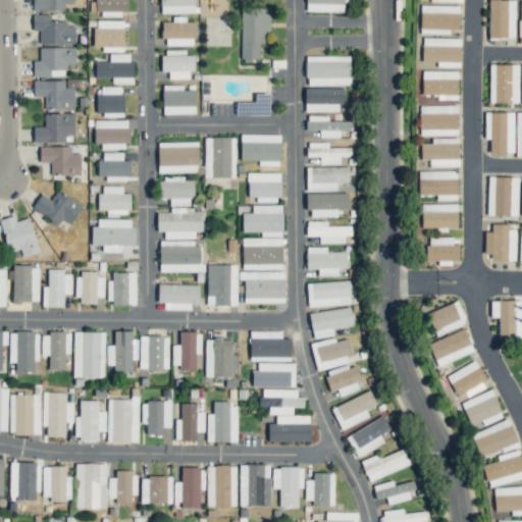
[(31,0),(32,9),(63,10),(64,3),(72,3),(72,0),(31,0)]
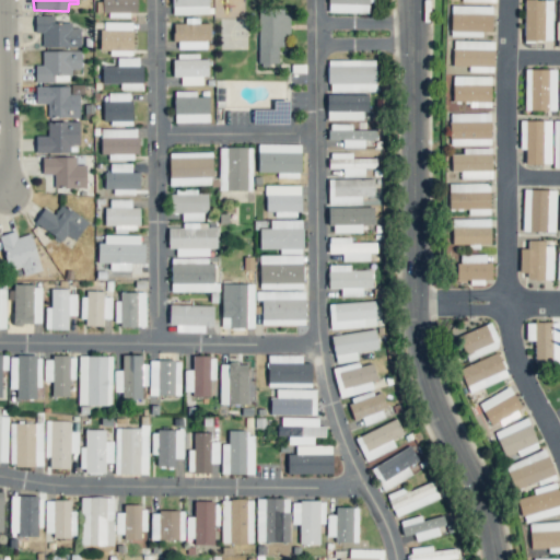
[(137,15),(136,0),(101,0),(102,15),(137,15)]
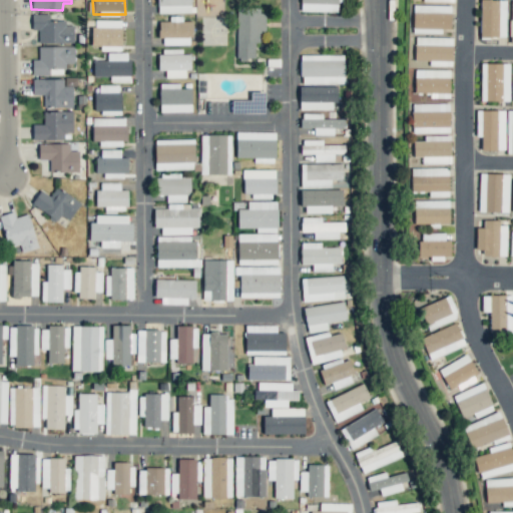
[(338,12),(338,0),(302,0),(302,11),(338,12)]
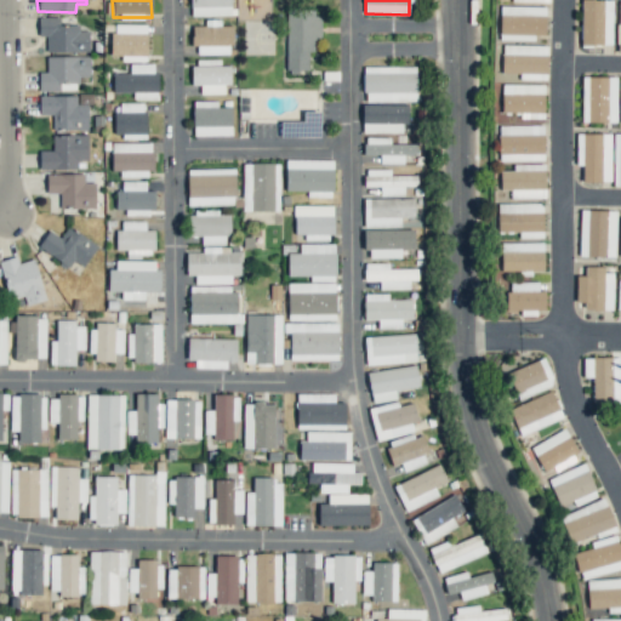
[(609,0),(580,0),(580,45),(611,45),(613,0),(609,0)]
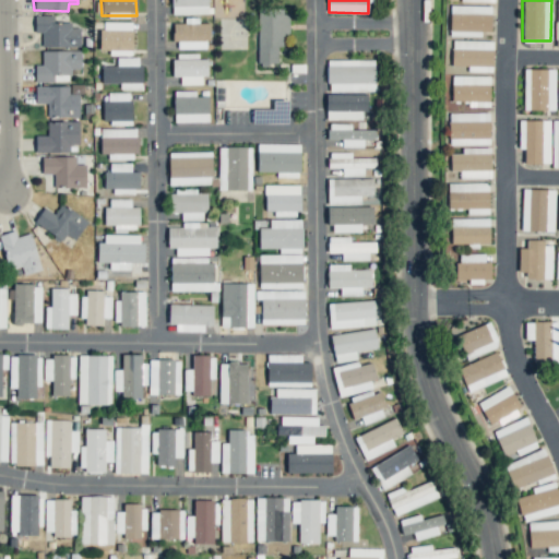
[(257,64),(277,64),(277,46),(283,46),(283,35),(289,35),(289,10),(258,10),(257,64)]
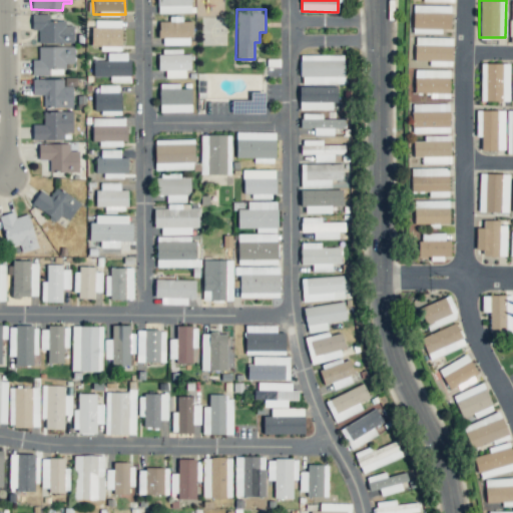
[(73,42),(73,26),(65,26),(65,20),(49,21),(49,14),(32,14),(32,30),(37,30),(38,43),(73,42)]
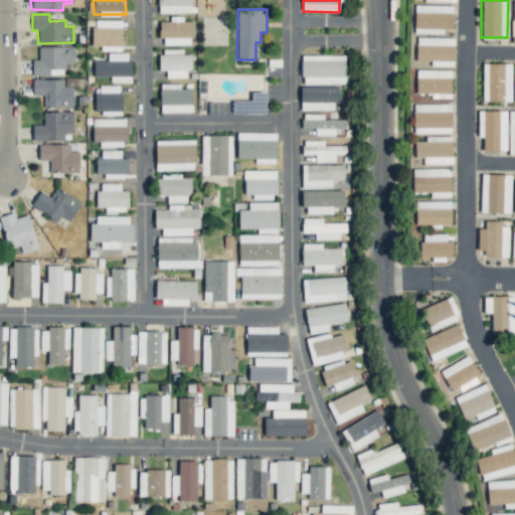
[(192,44),(192,21),(183,21),(183,16),(170,16),(170,21),(161,21),(160,44),(192,44)]
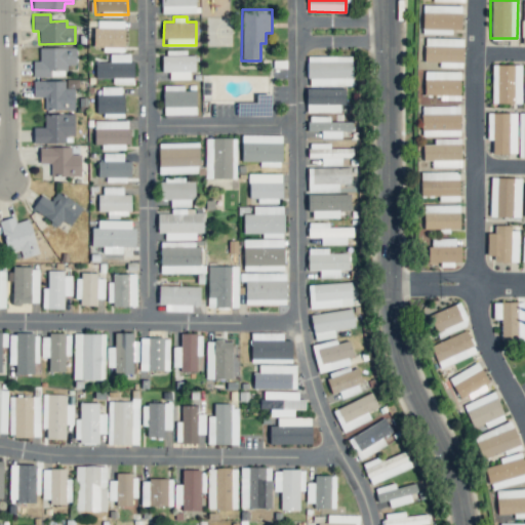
[(123,21),(94,21),(94,47),(123,47),(123,21)]
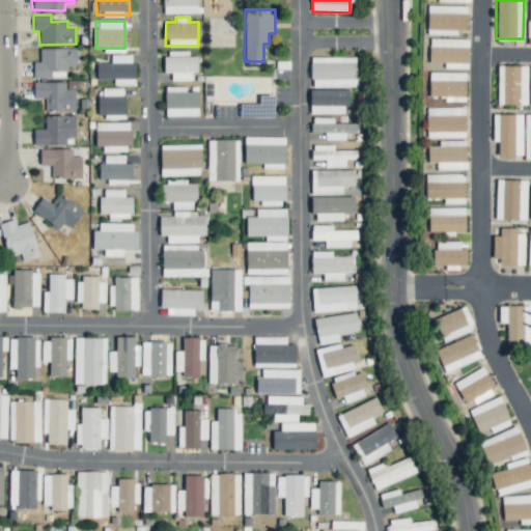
[(428,62),(445,62),(445,67),(467,68),(467,38),(429,38),(428,62)]
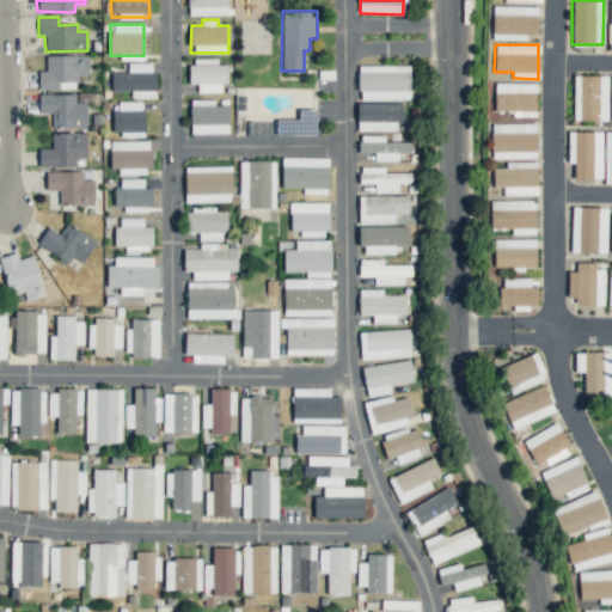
[(57,89),(57,81),(78,81),(78,75),(87,75),(87,55),(46,55),(46,71),(37,71),(37,90),(57,89)]
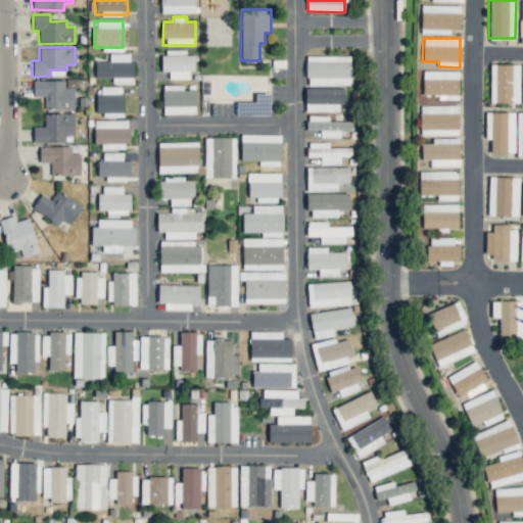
[(192,55),(186,54),(186,50),(162,50),(162,72),(169,72),(169,79),(192,79),(192,55)]
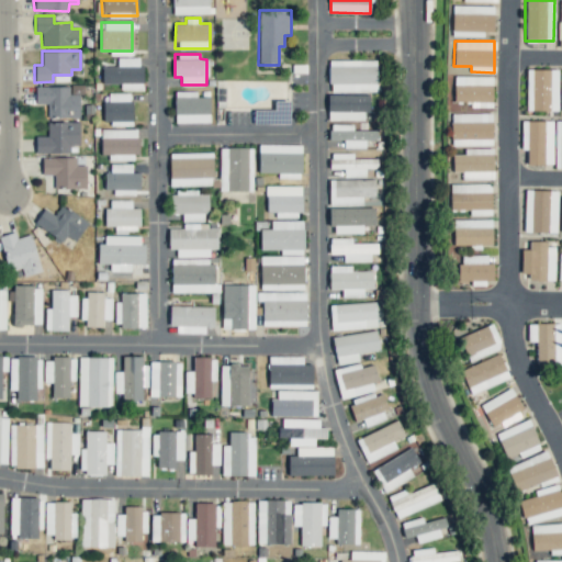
[(142,58),(117,58),(117,66),(102,66),(101,83),(120,83),(120,89),(141,89),(142,58)]
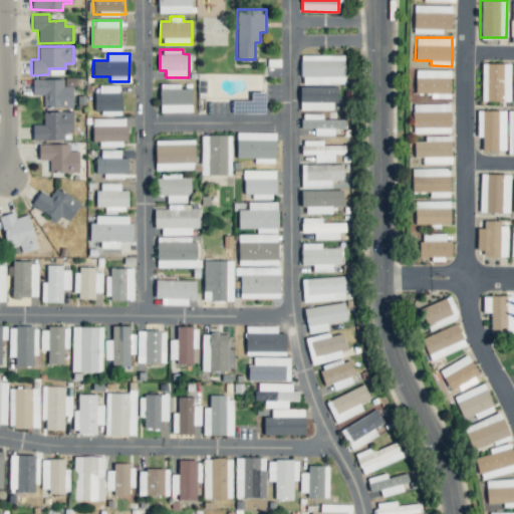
[(343,54),(300,55),(301,84),(344,83),(343,54)]
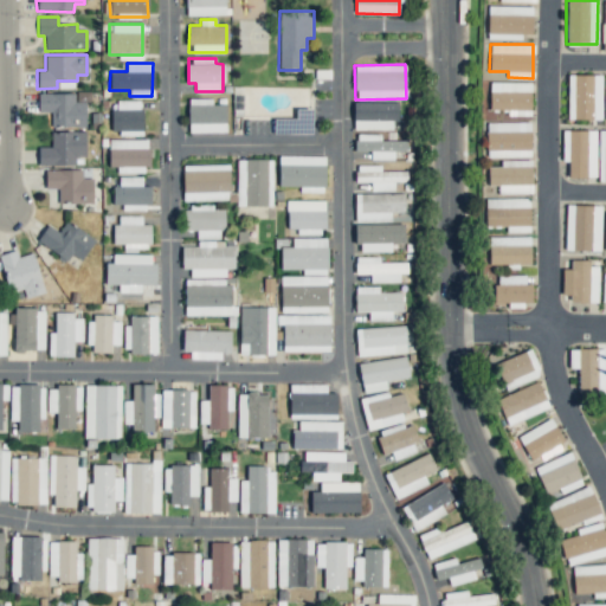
[(601,75),(568,75),(568,118),(601,120),(601,75)]
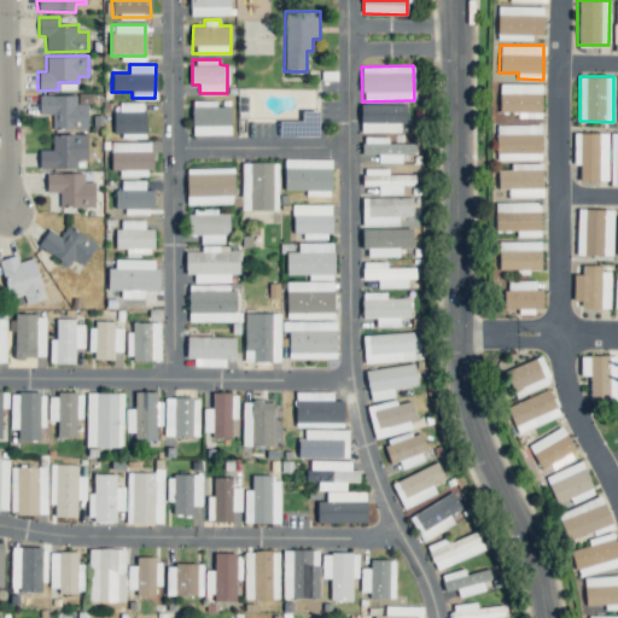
[(541,85),(500,83),(500,111),(517,112),(517,117),(541,117),(541,85)]
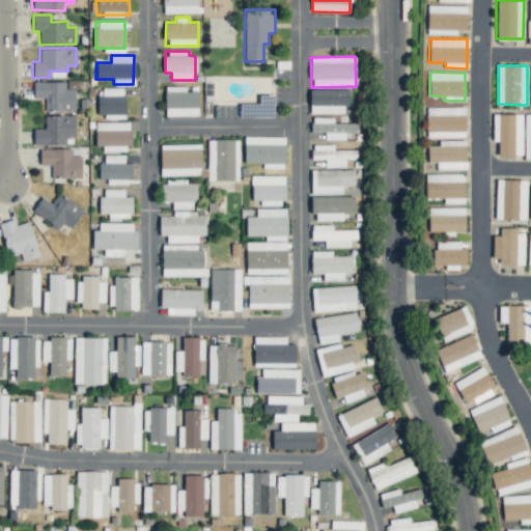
[(75,111),(75,89),(65,89),(65,81),(33,82),(33,98),(45,98),(45,111),(75,111)]
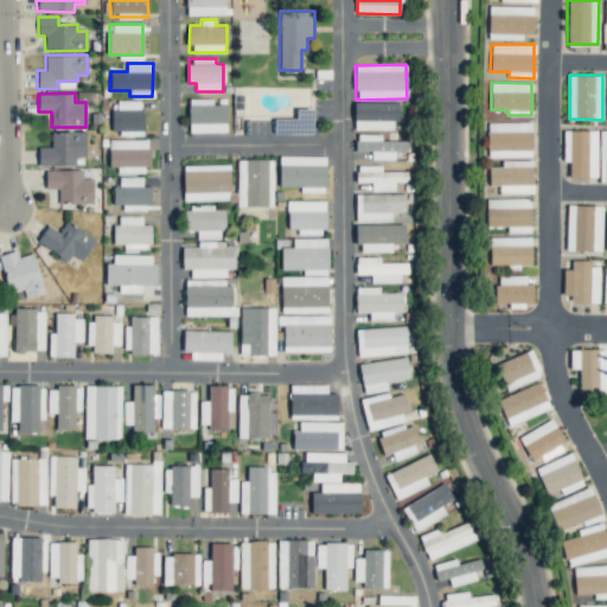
[(189,132),(227,132),(227,104),(212,104),(212,98),(189,98),(189,132)]
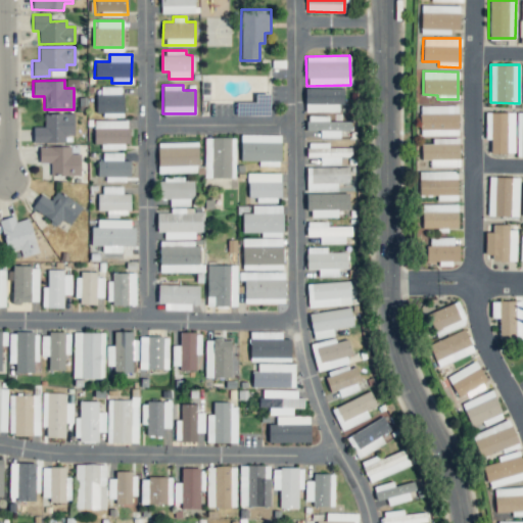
[(97,115),(122,115),(123,87),(97,86),(97,115)]
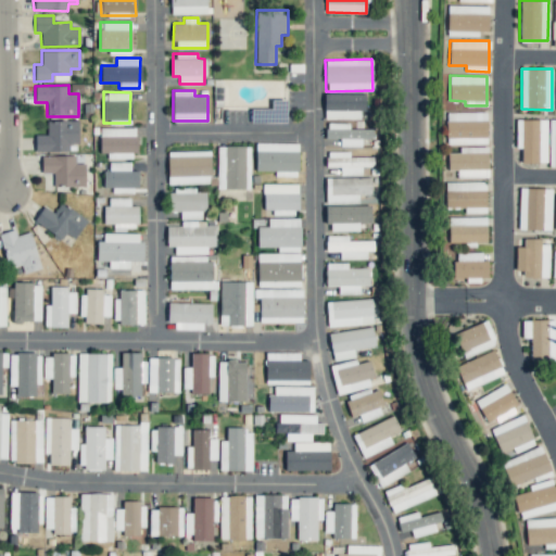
[(363,93),(325,93),(325,119),(364,118),(363,93)]
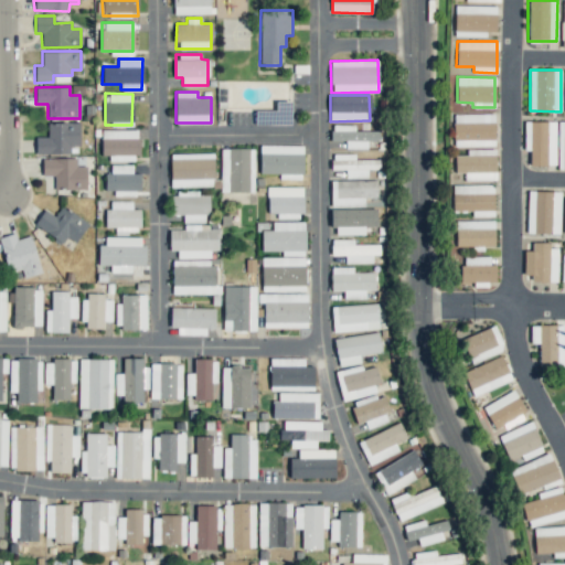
[(454,146),(494,146),(493,114),(454,114),(454,146)]
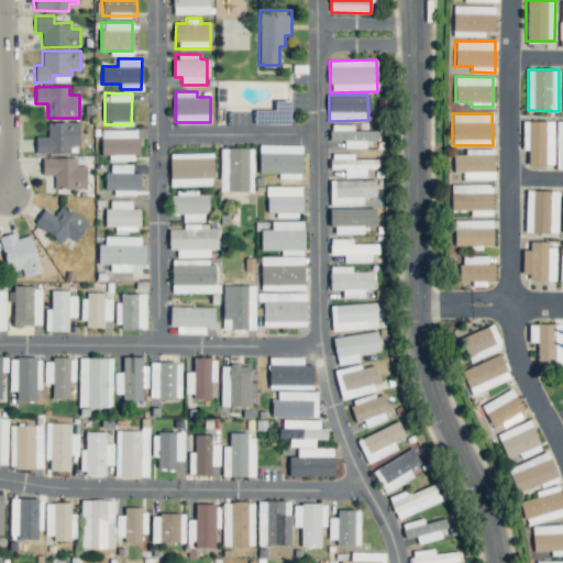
[(79,122),(47,121),(47,135),(35,135),(35,153),(69,154),(69,145),(79,145),(79,122)]
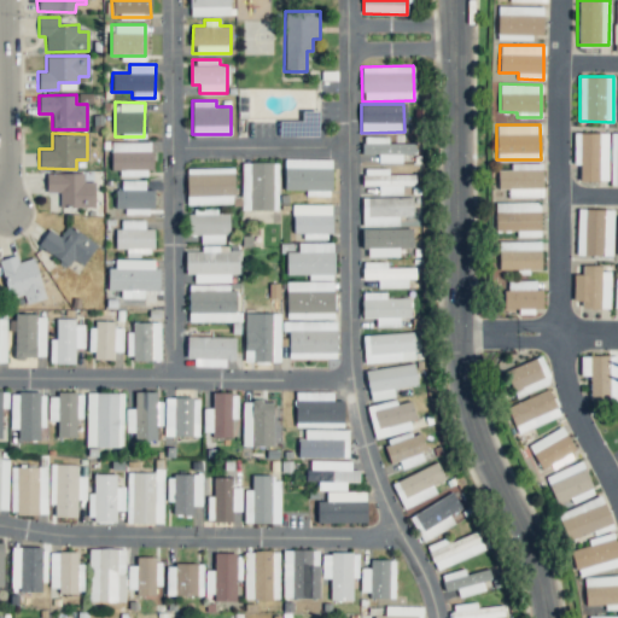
[(607,133),(573,133),(573,165),(579,165),(579,181),(607,180),(607,133)]
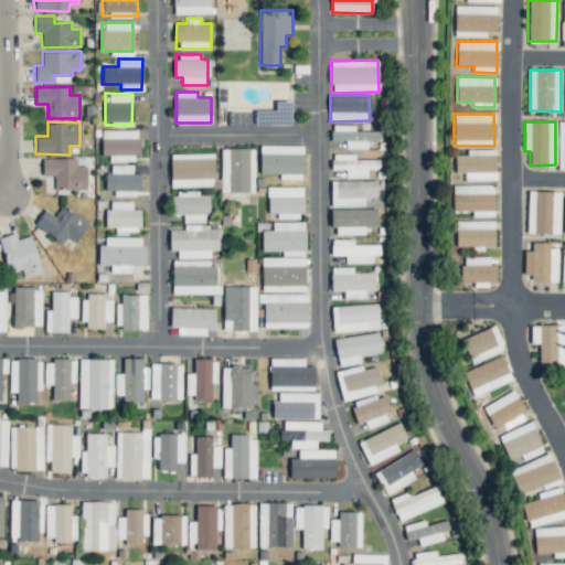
[(345,149),(368,148),(368,141),(379,140),(379,130),(354,131),(354,125),(331,125),(332,140),(345,140),(345,149)]
